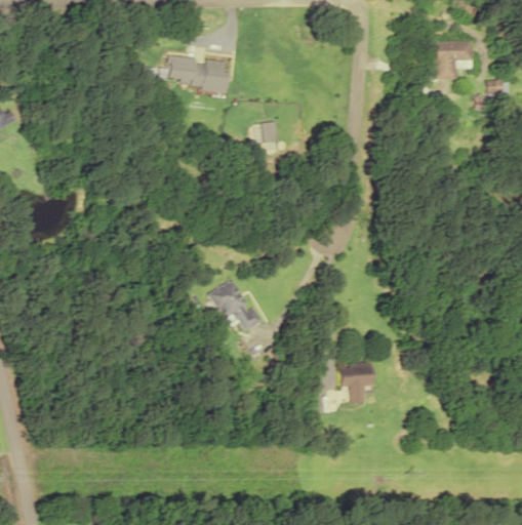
[(434,40),(434,78),(454,78),(454,66),(471,66),(471,40),(434,40)]
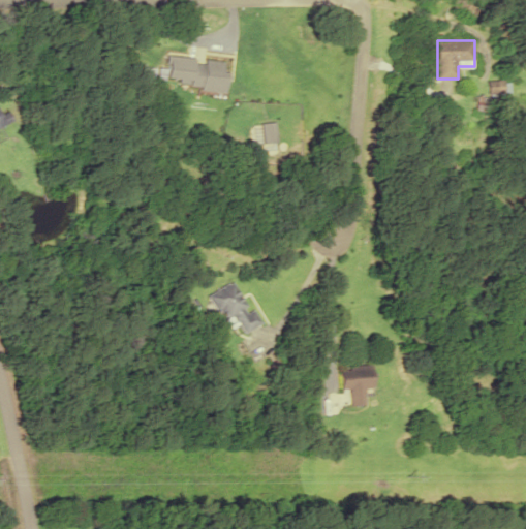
[(193,59),(191,88),(226,91),(228,61),(193,59)]
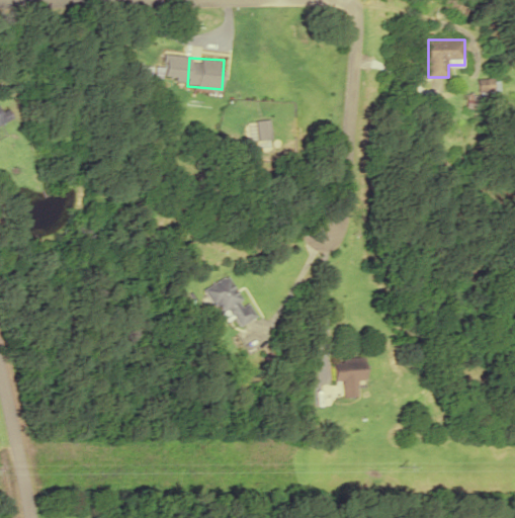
[(478,79),(479,91),(494,89),(492,78),(478,79)]
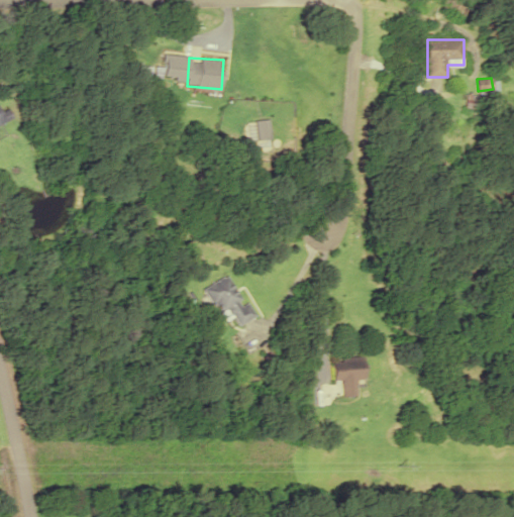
[(0,108),(0,125),(13,120),(7,106),(0,108)]
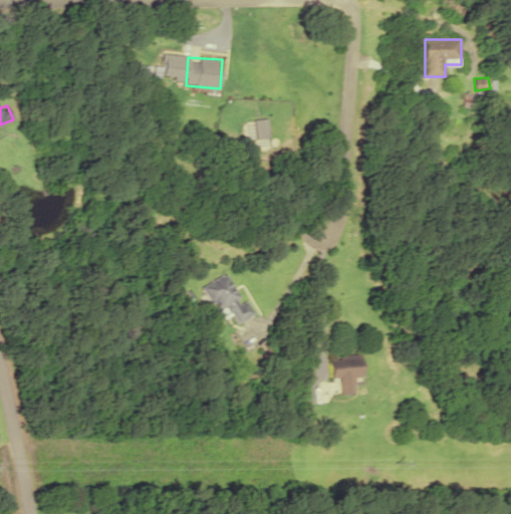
[(256,138),(270,138),(270,117),(256,118),(256,138)]
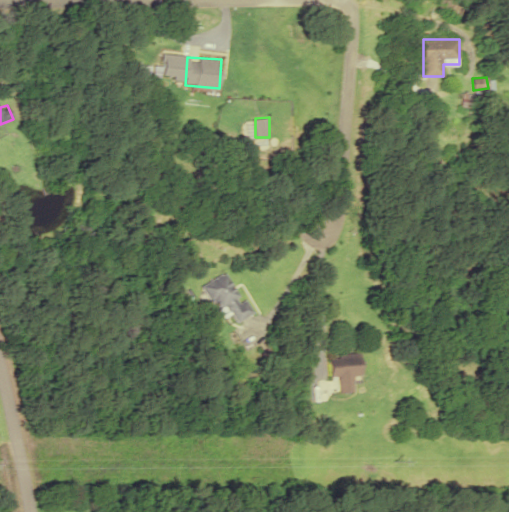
[(203,284),(221,317),(231,312),(236,321),(254,312),(246,298),(241,301),(226,272),(203,284)]
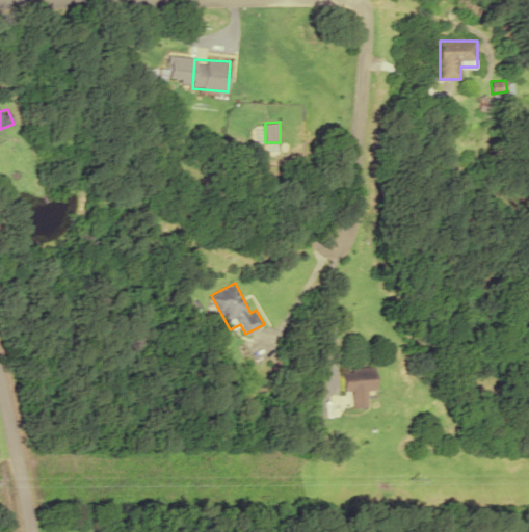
[(368,390),(378,390),(376,366),(344,368),(345,391),(354,390),(354,407),(369,406),(368,390)]
